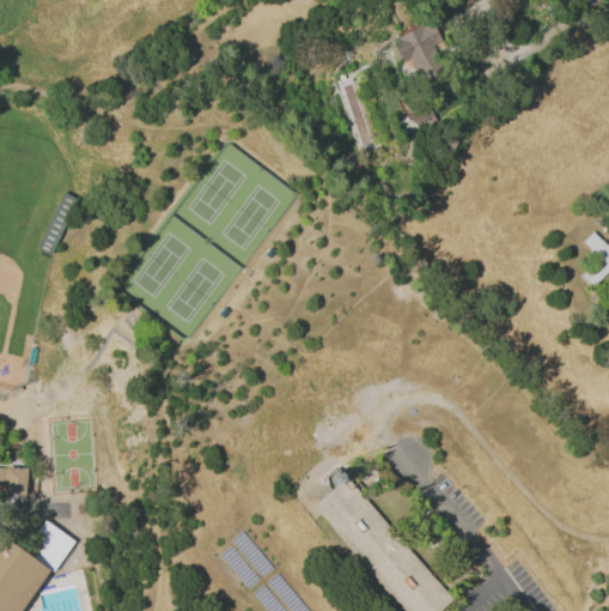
[(410,61),(427,95),(450,83),(432,47),(443,41),(434,23),(393,43),(403,65),(410,61)]
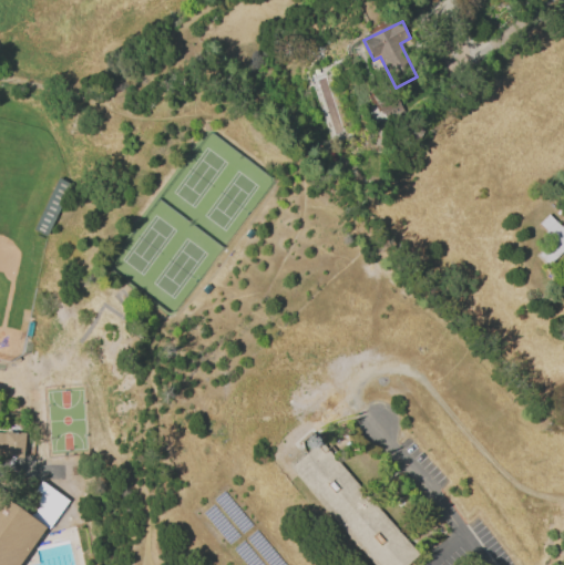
[(389,95),(375,102),(382,116),(391,111),(396,119),(406,113),(396,94),(390,96),(389,95)]
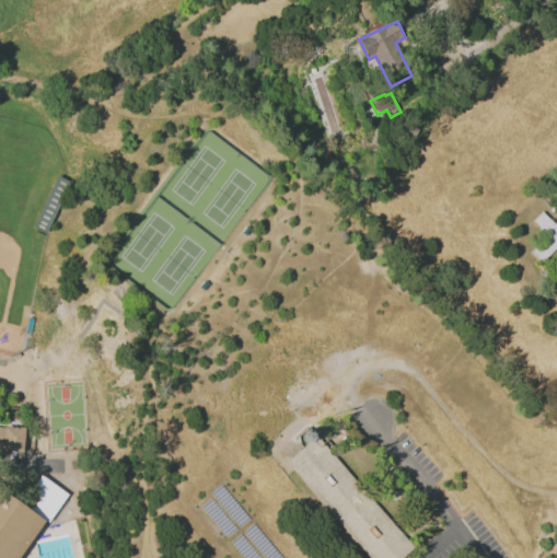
[(34,229),(48,235),(72,184),(59,177),(34,229)]
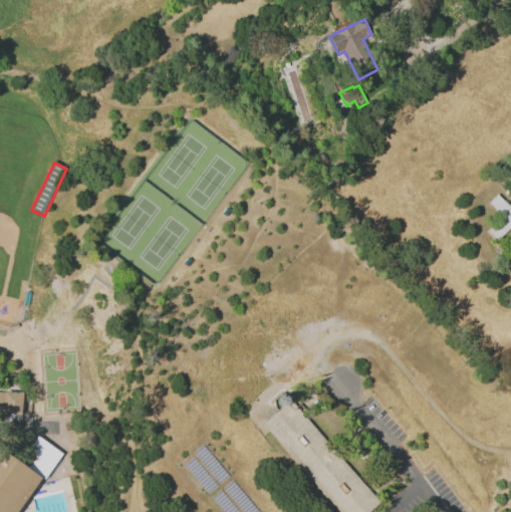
[(489,231),(498,243),(510,232),(510,206),(501,194),(489,203),(496,212),(489,218),(495,226),(489,231)]
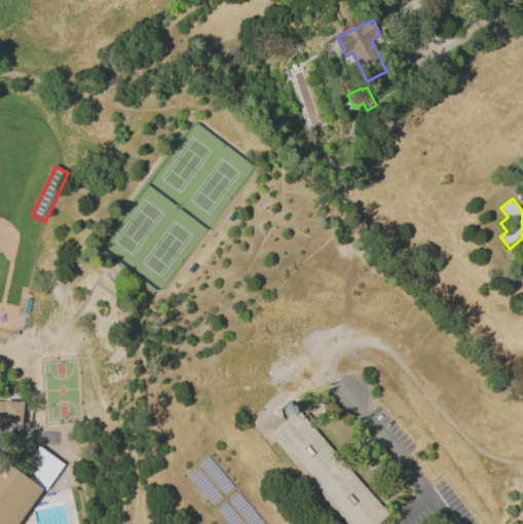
[(0,422),(23,424),(24,404),(0,402),(0,422)]
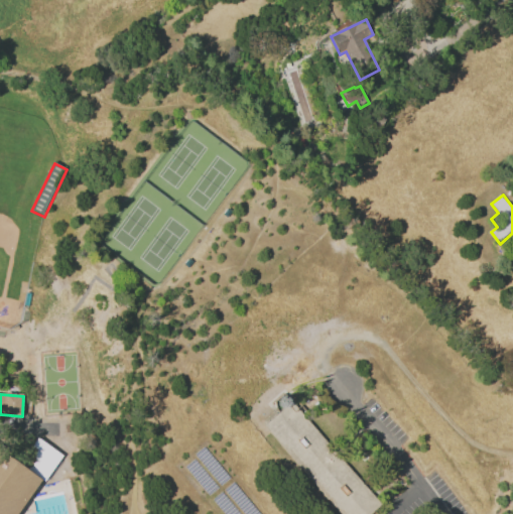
[(265,424),(345,513),(372,513),(383,504),(292,401),(265,424)]
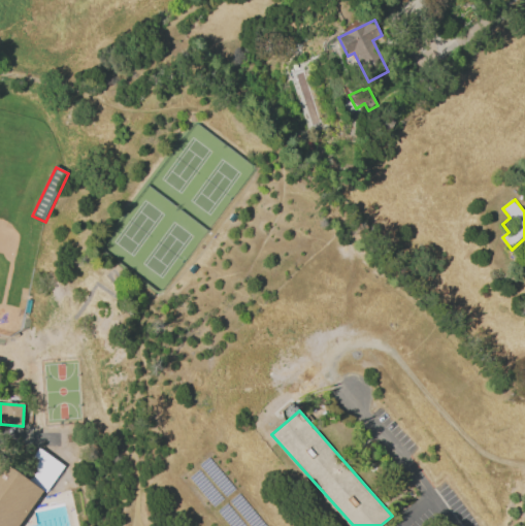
[(44,491),(46,492),(65,466),(39,448),(22,473),(44,491)]
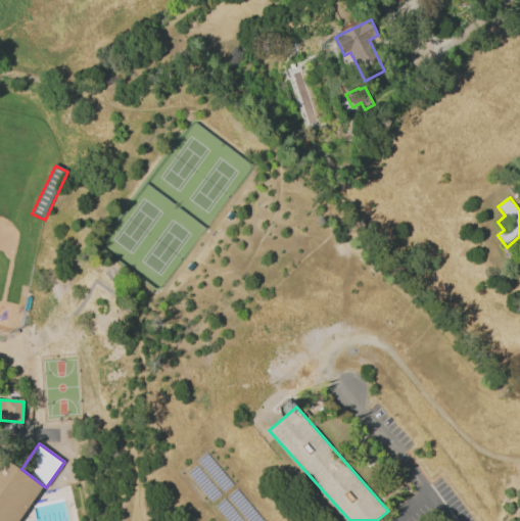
[(18,520),(41,490),(44,486),(21,469),(0,453),(0,520),(18,520)]
